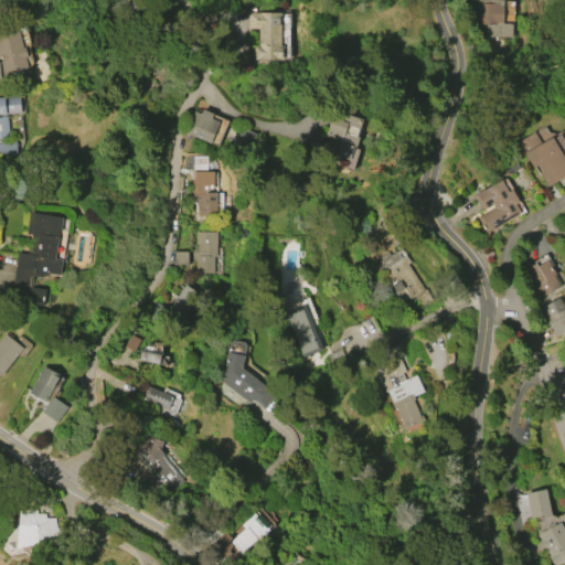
[(512,23),(511,36),(497,36),(497,40),(484,40),(486,24),(475,24),(476,3),(477,3),(477,0),(502,0),(502,23),(512,23)]
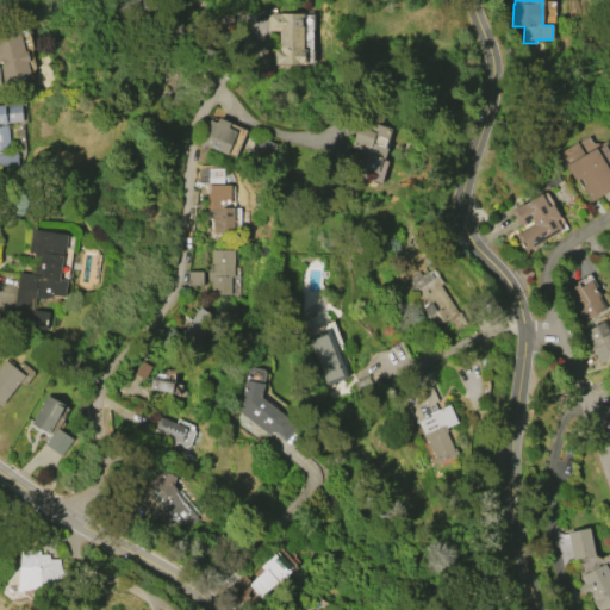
[(267,31),(267,14),(303,13),(303,50),(305,50),(305,64),(273,64),(273,50),(278,50),(278,31),(267,31)]
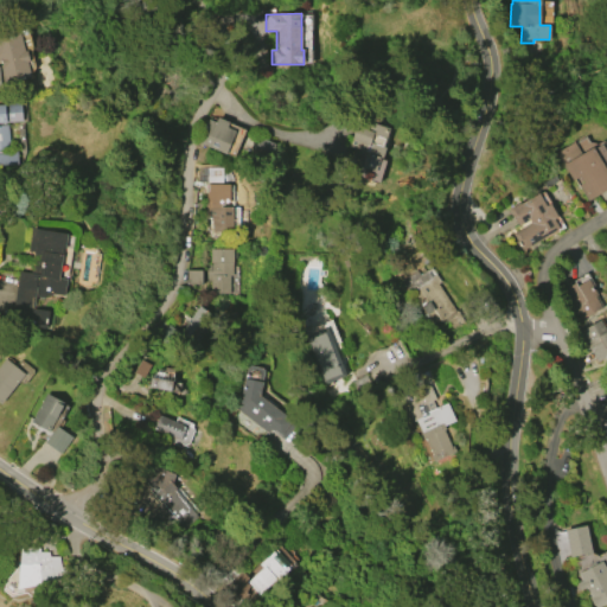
[(0,32),(18,29),(24,50),(26,50),(30,61),(26,62),(31,80),(1,88),(0,88),(0,32)]
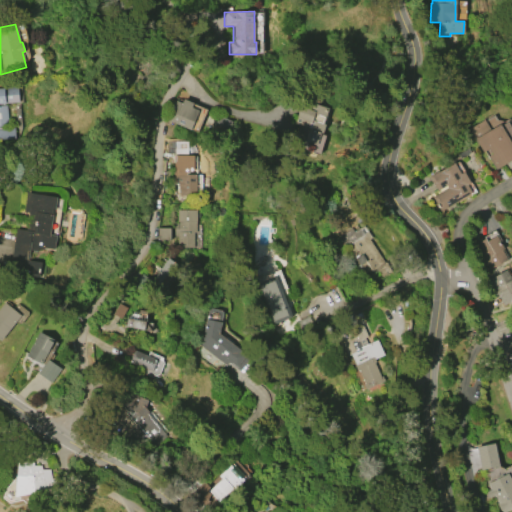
[(17,103),(0,103),(0,88),(16,87),(17,103)]
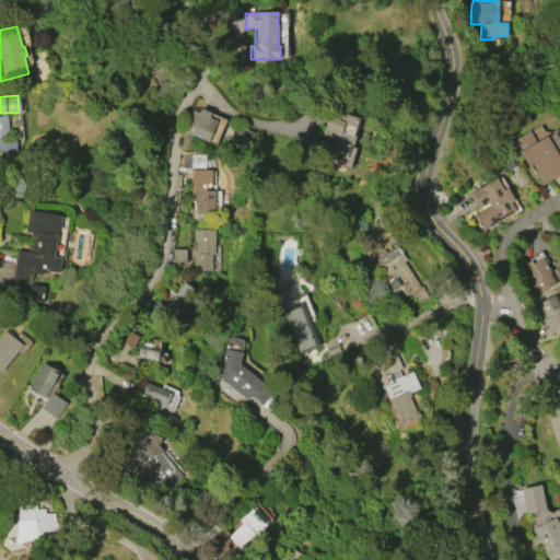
[(182,131),(190,108),(198,112),(200,107),(211,112),(209,117),(218,120),(209,142),(182,131)]
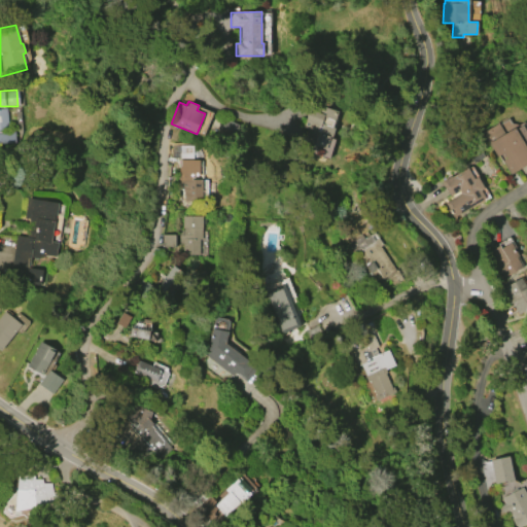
[(334,129),(331,137),(329,136),(328,138),(335,140),(328,159),(300,149),(306,130),(302,129),(309,104),(323,109),(323,107),(337,111),(331,128),(334,129)]
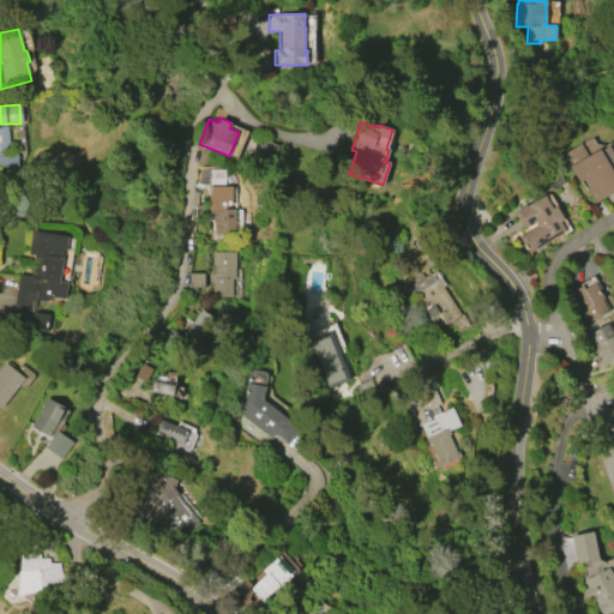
[(18,166),(0,167),(0,126),(6,126),(8,152),(17,151),(18,166)]
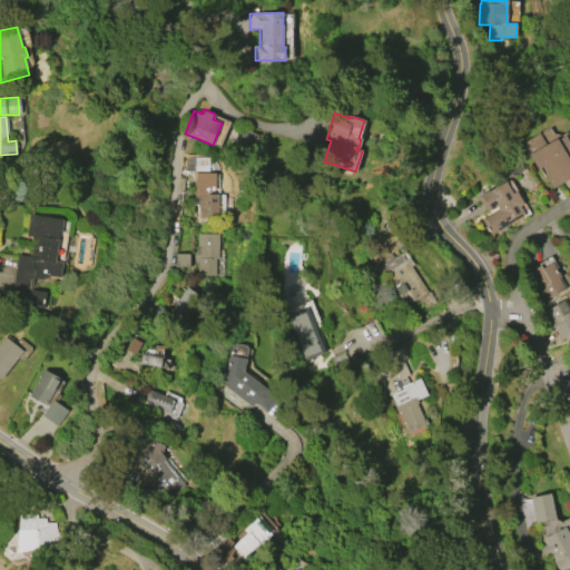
[(258,135),(251,150),(237,144),(245,128),(258,135)]
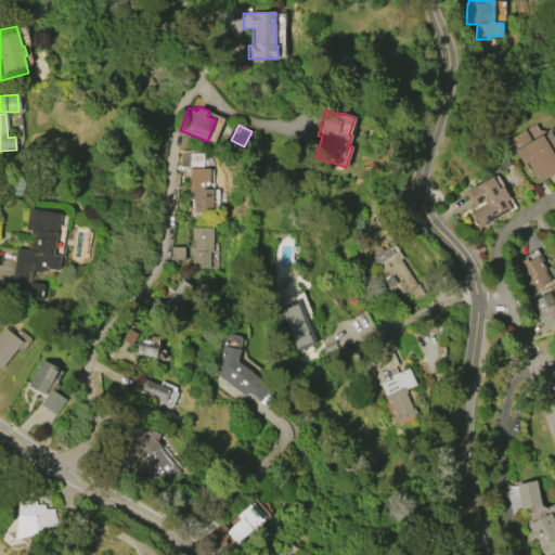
[(507,139),(524,130),(530,141),(541,134),(554,158),(554,164),(554,165),(554,166),(554,172),(537,183),(528,169),(532,167),(529,162),(523,165),(507,139)]
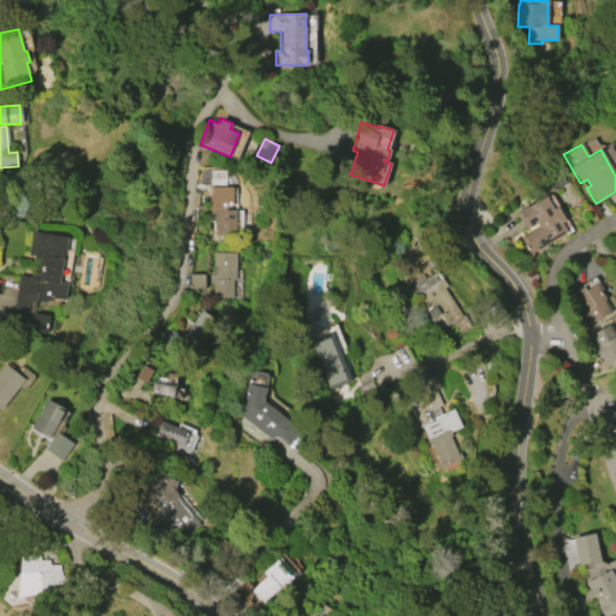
[(235,209),(235,236),(214,236),(214,219),(208,219),(208,187),(231,187),(231,206),(224,206),(224,209),(235,209)]
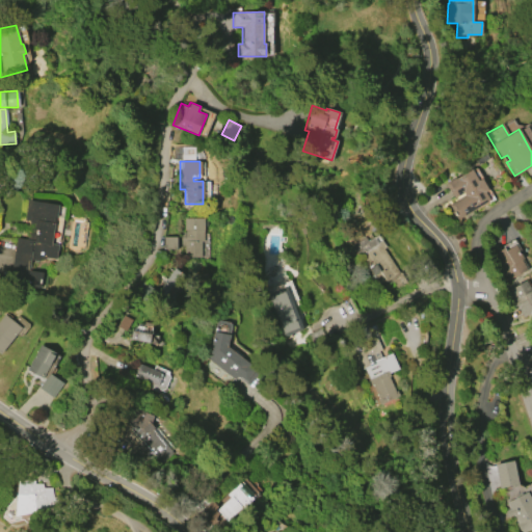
[(489,201),(457,220),(448,205),(464,195),(463,193),(454,198),(446,184),(455,178),(455,179),(471,169),(478,181),(481,179),(487,190),(484,192),(489,201)]
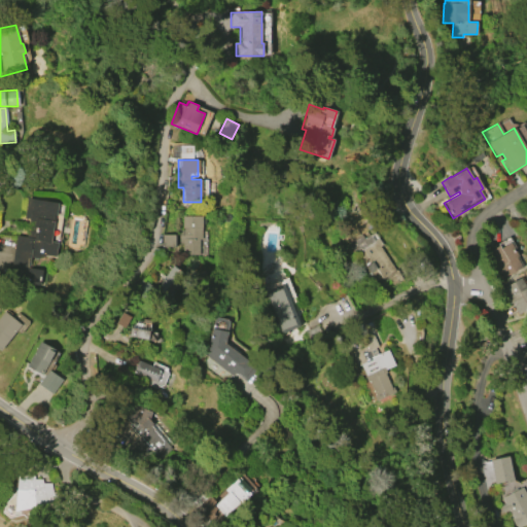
[(26,199),(58,203),(56,217),(54,216),(50,242),(57,243),(55,257),(44,255),(43,257),(38,257),(37,258),(30,257),(28,269),(41,271),(39,285),(8,280),(14,236),(25,238),(28,220),(23,219),(26,199)]
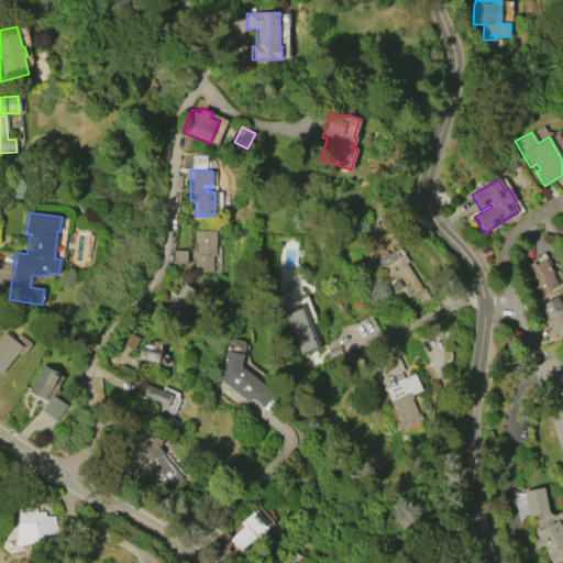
[(212,272),(194,272),(195,258),(189,258),(189,245),(195,245),(195,231),(214,231),(214,256),(212,256),(212,272)]
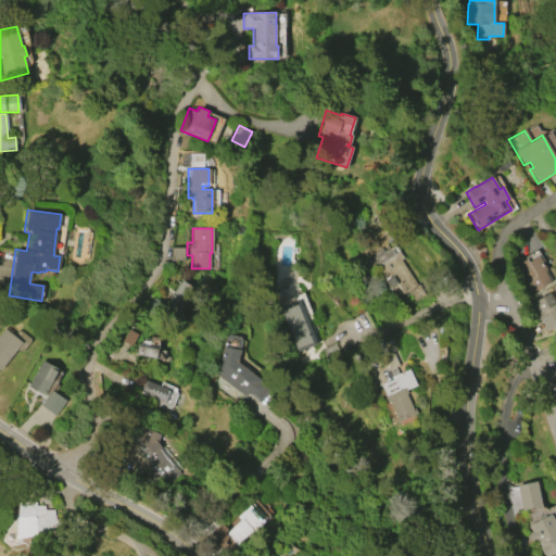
[(399,251),(403,258),(401,260),(417,286),(402,294),(401,292),(392,299),(383,285),(387,282),(376,265),(374,266),(367,257),(371,255),(370,254),(380,248),(383,252),(394,245),(395,248),(391,250),(394,254),(399,251)]
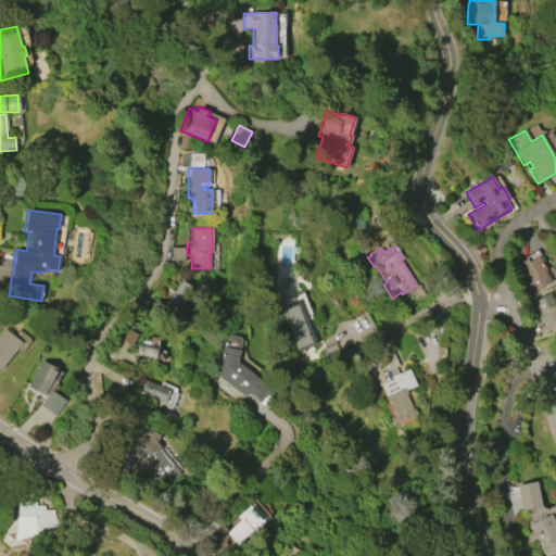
[(551,282),(530,294),(521,279),(522,278),(515,266),(526,260),(528,262),(538,256),(546,270),(544,272),(551,282)]
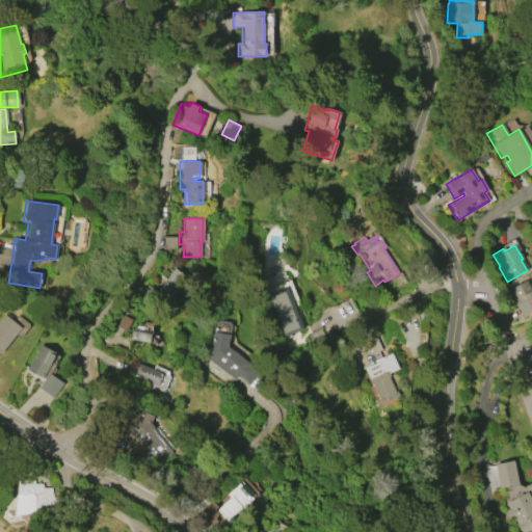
[(157,289),(168,299),(187,278),(176,268),(157,289)]
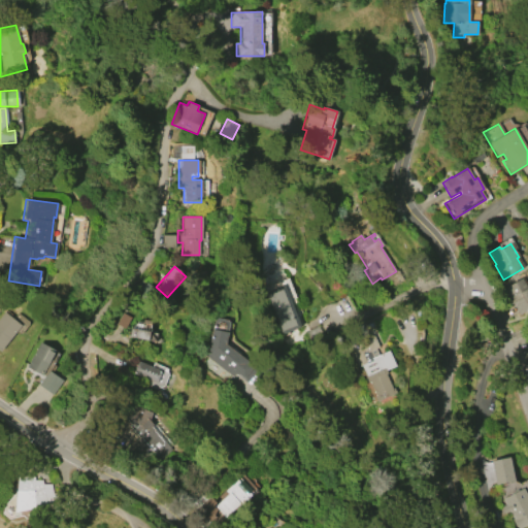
[(502,290),(522,277),(527,288),(527,287),(527,311),(527,310),(520,315),(513,303),(512,303),(502,290)]
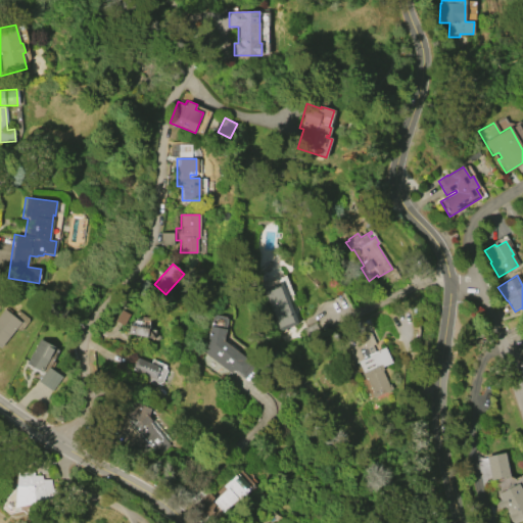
[(281,282),(289,304),(291,303),(295,313),(293,314),(297,324),(278,331),(262,290),(281,282)]
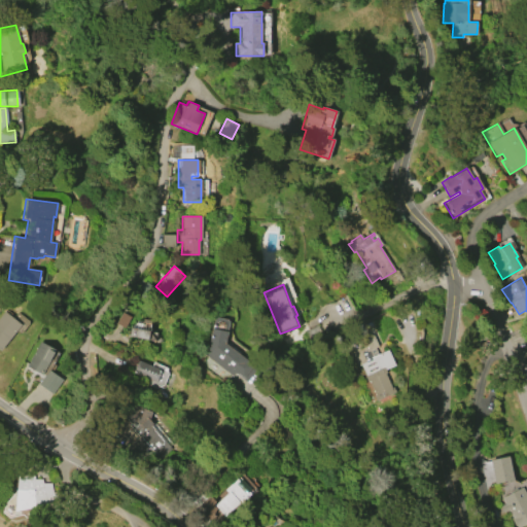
[(0,317),(5,311),(21,324),(0,349),(0,317)]
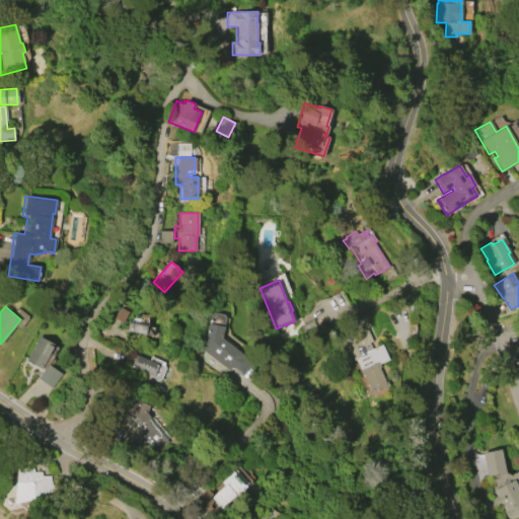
[(212,312),(224,315),(224,316),(226,316),(221,339),(252,361),(241,376),(231,368),(229,370),(201,350),(204,345),(210,313),(212,313),(212,312)]
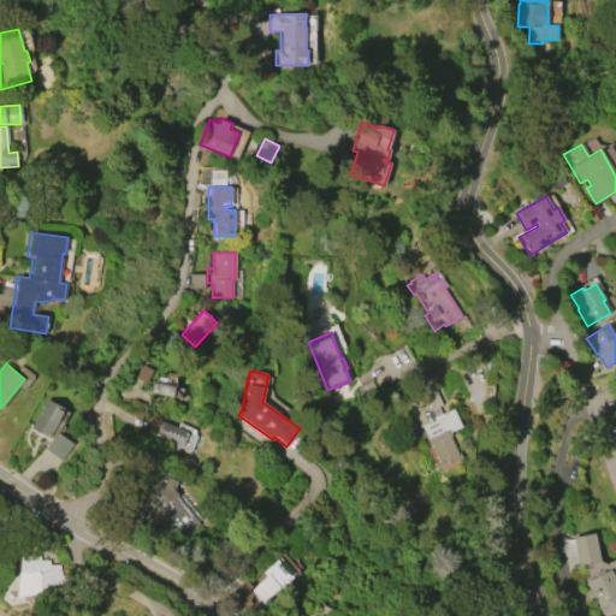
[(181,398),(150,392),(154,373),(177,378),(175,388),(183,389),(181,398)]
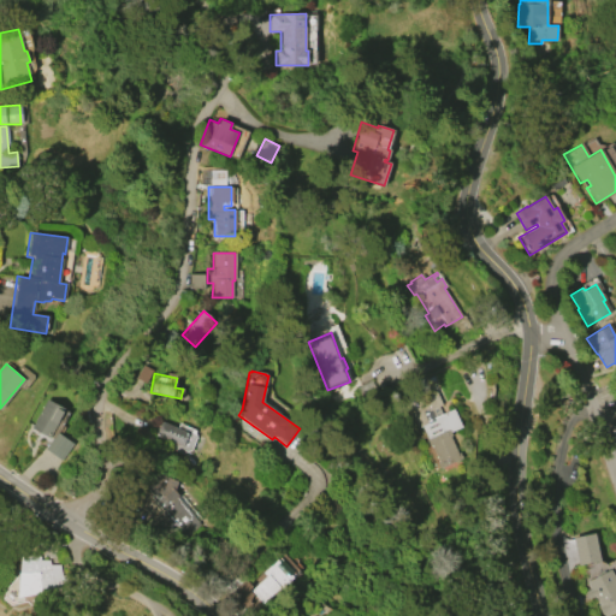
[(418,428),(410,412),(425,406),(421,397),(436,391),(442,404),(439,406),(442,414),(454,409),(461,427),(450,432),(451,436),(450,436),(460,460),(440,467),(431,445),(428,445),(426,440),(427,439),(422,426),(418,428)]
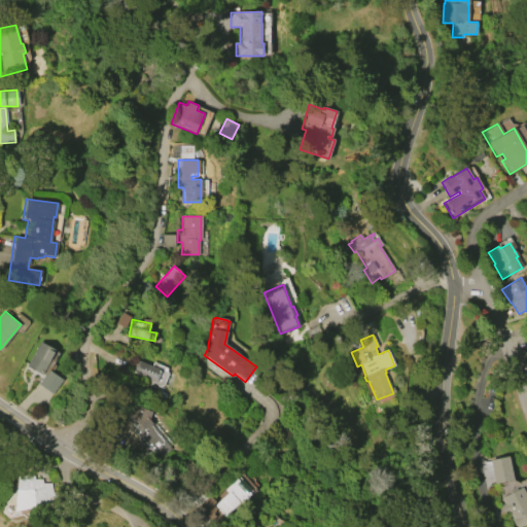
[(26,365),(39,341),(56,349),(42,374),(26,365)]
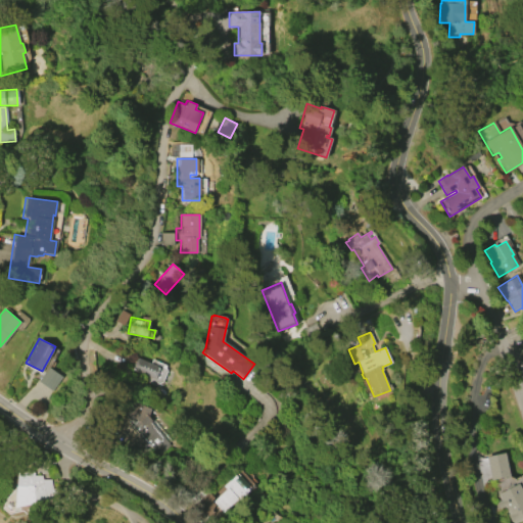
[(137,358),(158,366),(153,379),(132,371),(137,358)]
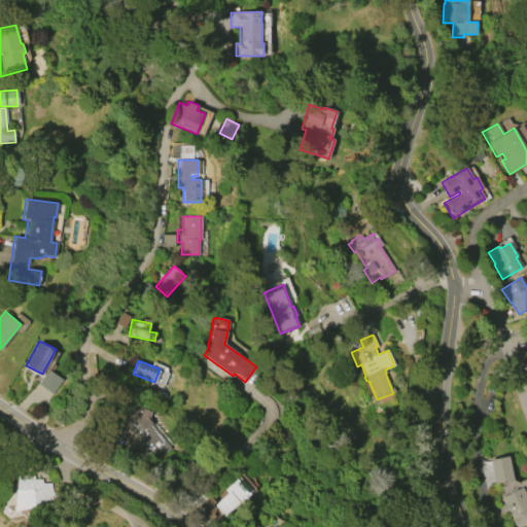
[(38,385),(53,394),(63,379),(48,370),(38,385)]
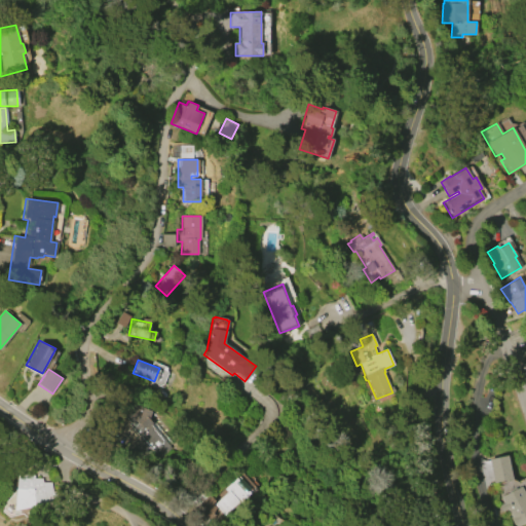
[(171,448),(157,459),(134,429),(132,431),(125,422),(127,420),(126,418),(130,414),(127,411),(136,405),(151,411),(149,418),(152,423),(151,424),(171,448)]
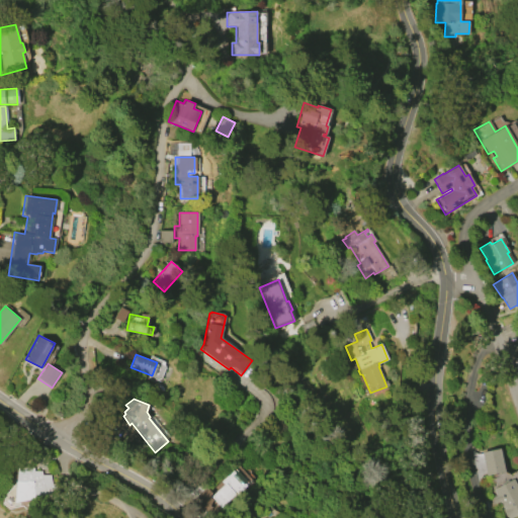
[(0,428),(13,437),(5,449),(1,446),(0,447),(0,428)]
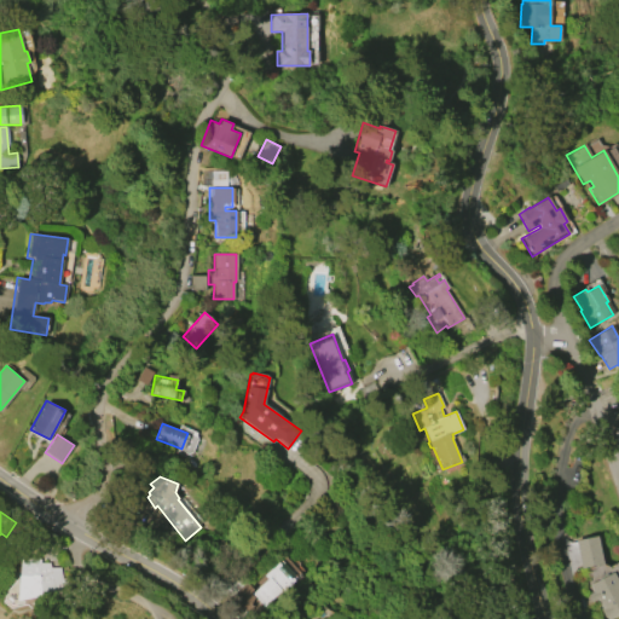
[(582,567),(576,541),(596,536),(602,563),(582,567)]
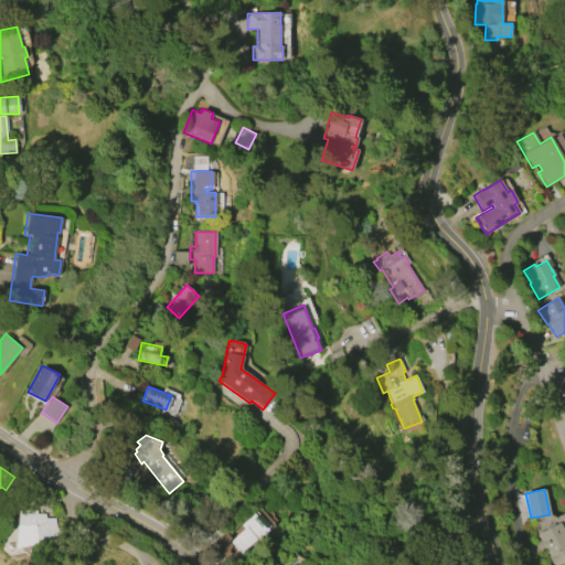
[(18,510),(44,510),(44,518),(54,519),(57,539),(44,540),(41,547),(38,545),(38,543),(16,548),(18,524),(18,510)]
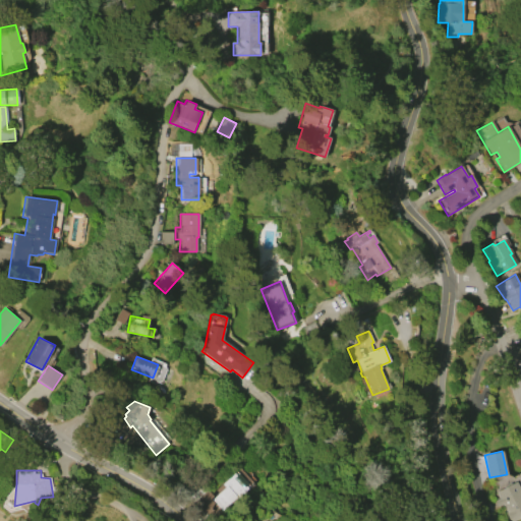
[(222,484),(234,473),(245,485),(235,496),(236,497),(222,510),(212,500),(225,487),(222,484)]
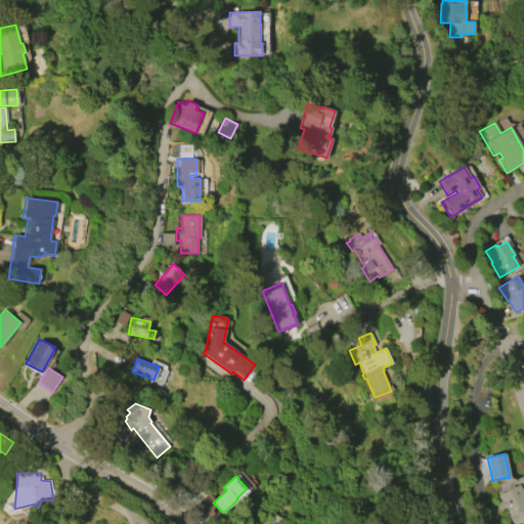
[(523,519),(515,523),(499,494),(519,485),(523,495),(523,519)]
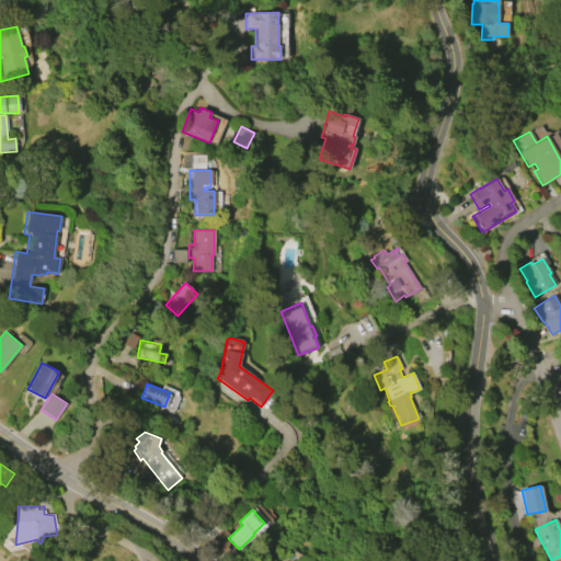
[(222,527),(229,535),(226,537),(230,541),(226,546),(227,548),(228,549),(222,554),(209,541),(222,527)]
